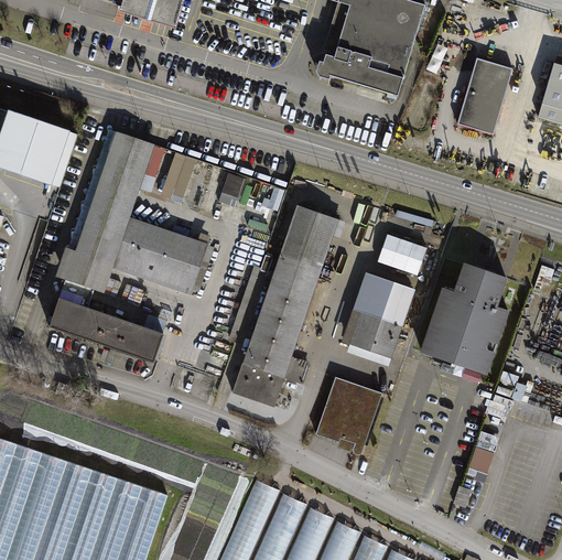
[(122,0),(118,15),(174,32),(184,0),(122,0)]
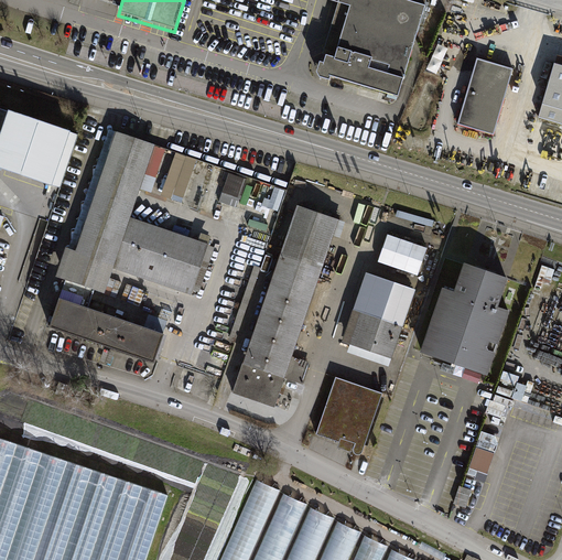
[(398,96),(425,0),(328,0),(338,2),(317,73),(319,78),(328,82),(330,76),(398,96)]
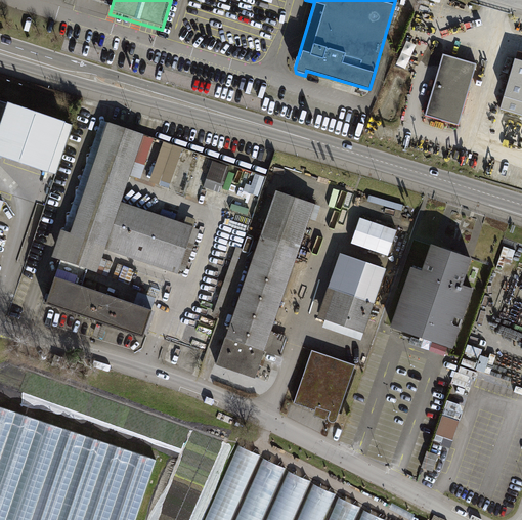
[(521,51),(516,49),(498,109),(521,115),(521,51)]
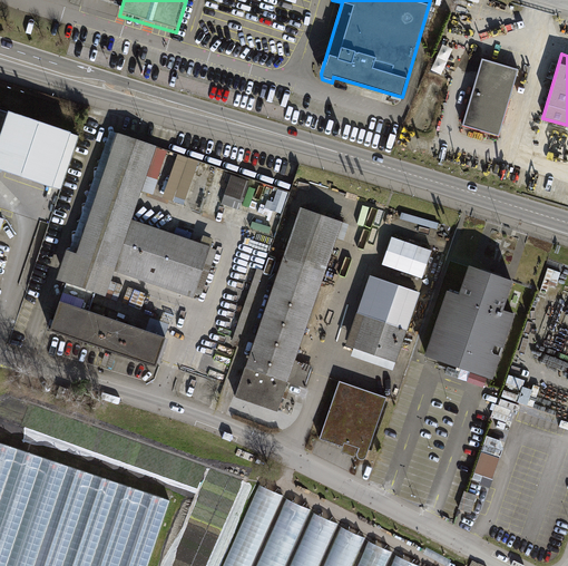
[(512,65),(477,55),(458,120),(493,130),(512,65)]
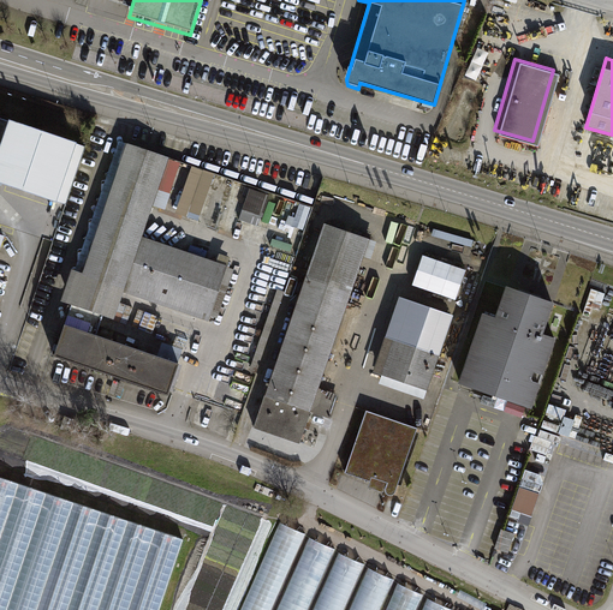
[(0,185),(64,207),(84,147),(0,119),(0,185)]
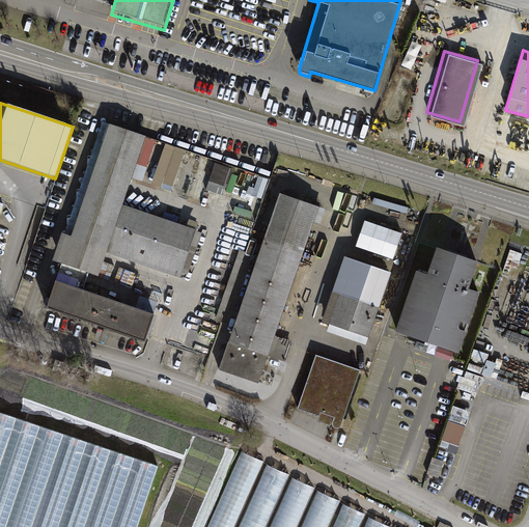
[(87,274),(96,277),(106,252),(178,277),(181,273),(186,275),(200,232),(195,230),(197,222),(187,219),(185,225),(122,203),(136,163),(146,167),(154,145),(163,148),(165,143),(103,121),(63,236),(60,234),(51,261),(59,264),(87,274)]
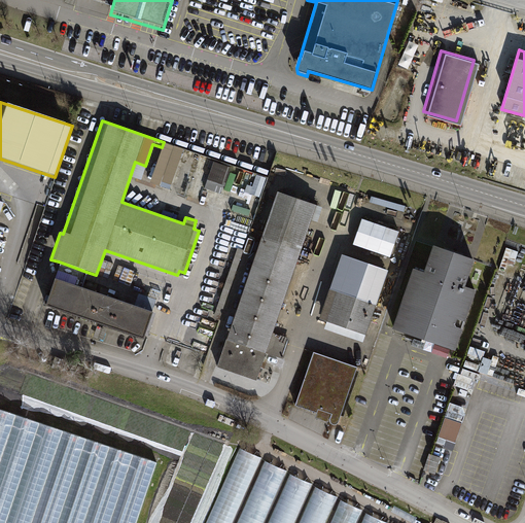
[(182,148),(164,142),(162,147),(149,182),(169,188),(182,148)]
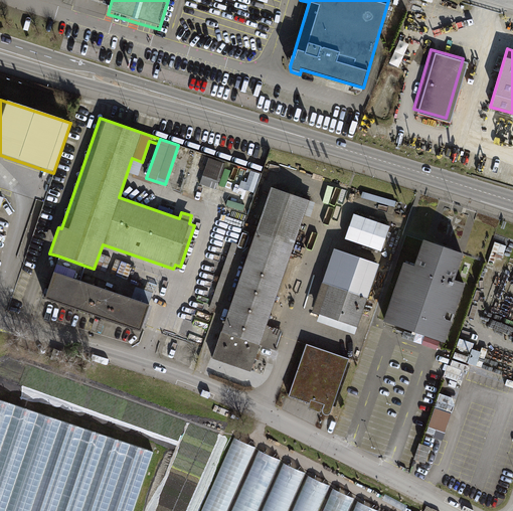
[(224,164),(208,158),(201,176),(217,181),(224,164)]
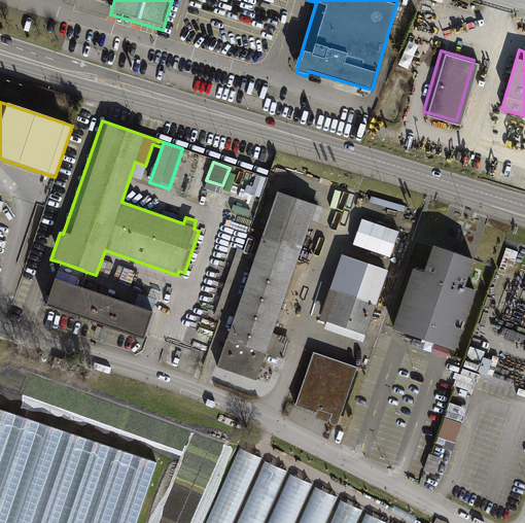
[(217,369),(255,381),(272,330),(314,203),(276,190),(217,369)]
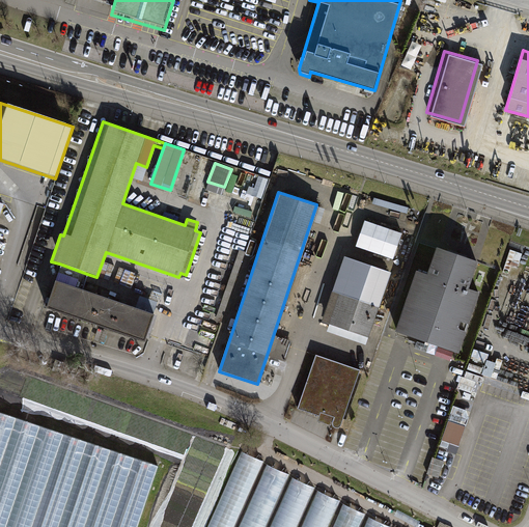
[(372,196),(371,202),(407,212),(408,206),(372,196)]
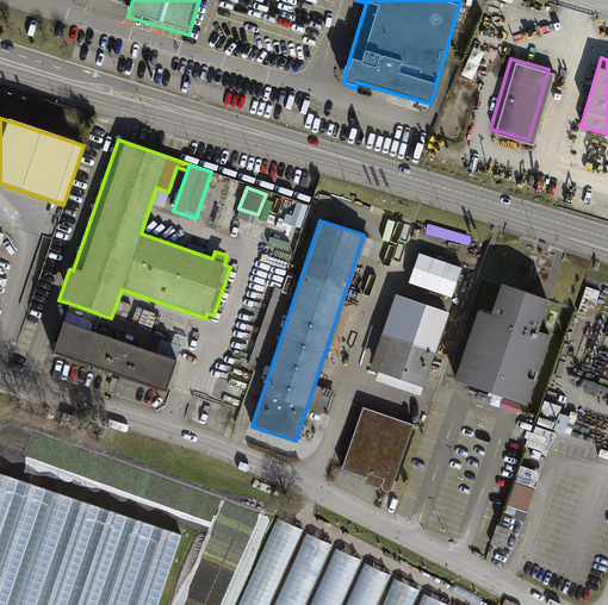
[(419,250),(408,282),(452,297),(463,264),(419,250)]
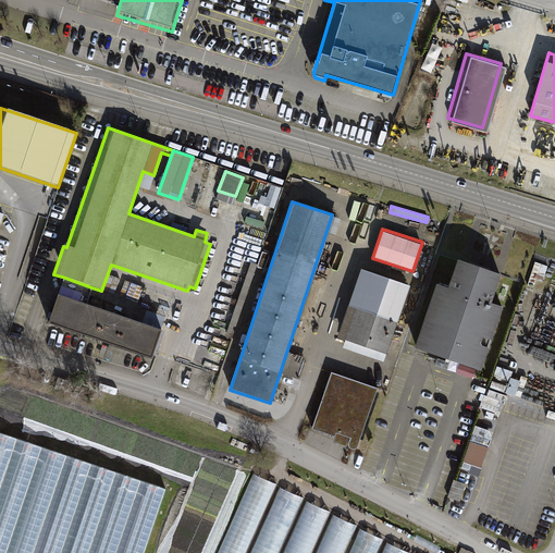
[(435,280),(415,344),(480,366),(502,300),(491,297),(500,271),(456,257),(447,283),(435,280)]
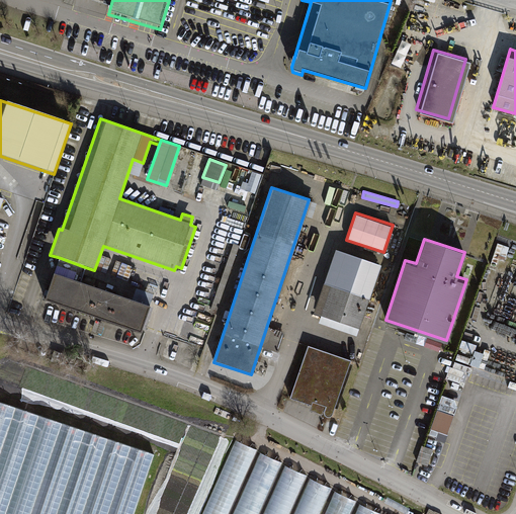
[(216,313),(239,245),(233,242),(209,311),(216,313)]
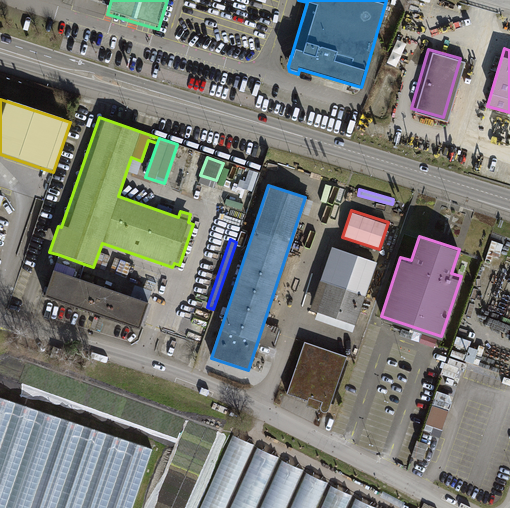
[(315,317),(353,330),(377,261),(332,246),(311,307),(318,309),(315,317)]
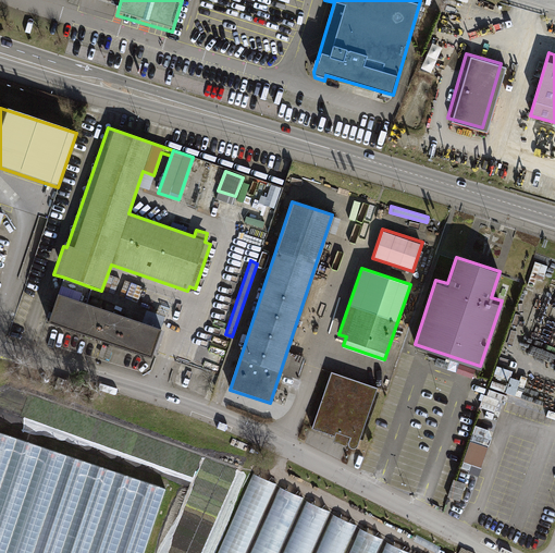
[(46,323),(150,359),(165,317),(145,310),(140,322),(86,304),(91,287),(62,277),(46,323)]
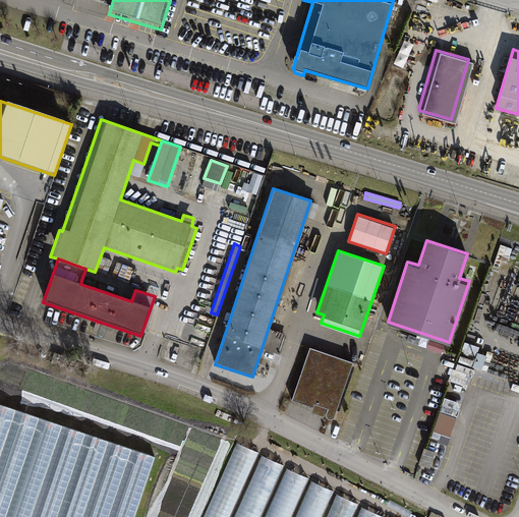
[(208,341),(204,354),(210,356),(215,343),(208,341)]
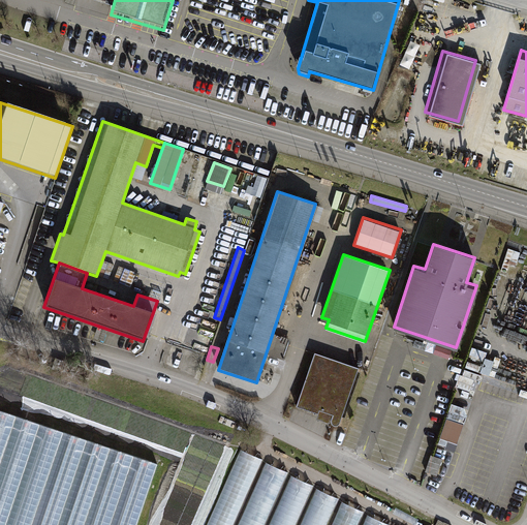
[(359,367),(314,352),(297,407),(317,413),(315,420),(330,424),(331,422),(331,427),(336,428),(339,425),(359,367)]
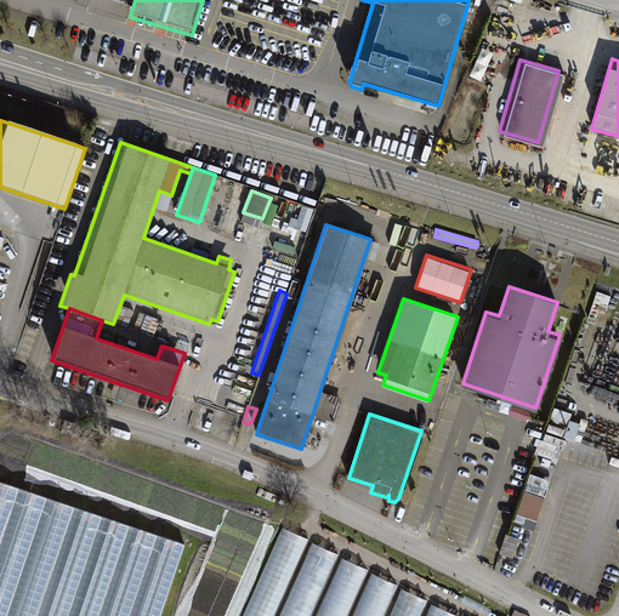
[(567,441),(544,433),(541,440),(564,448),(567,441)]
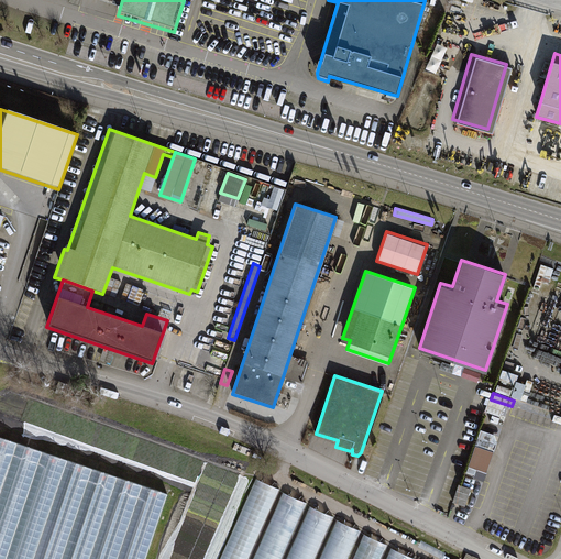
[(498,436),(481,429),(465,471),(483,478),(498,436)]
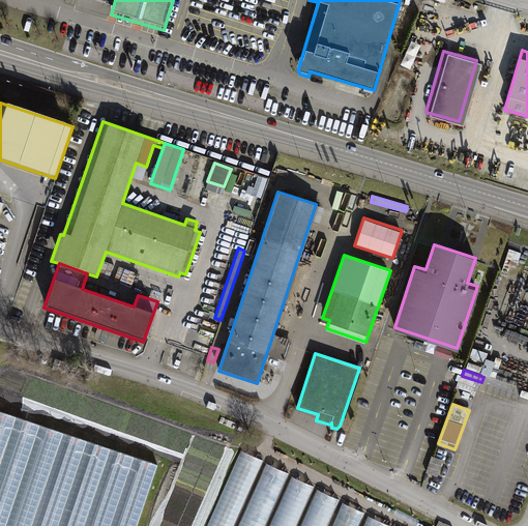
[(0,525),(130,525),(151,453),(0,411),(0,525)]
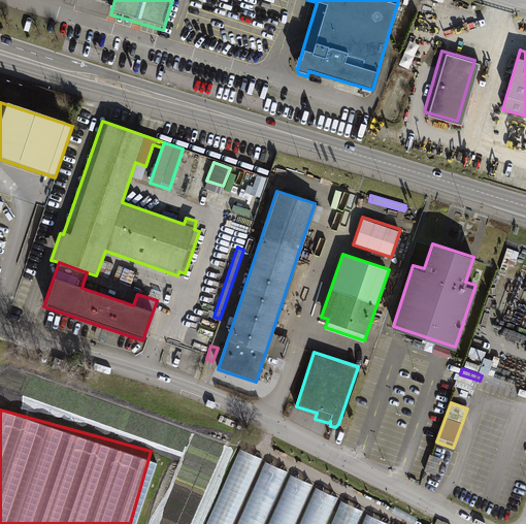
[(398,523),(241,450),(205,523),(398,523)]
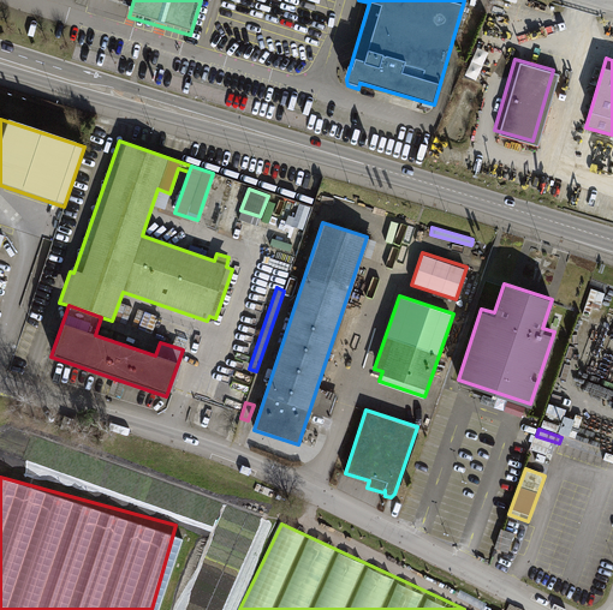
[(513,533),(500,528),(494,548),(506,551),(513,533)]
